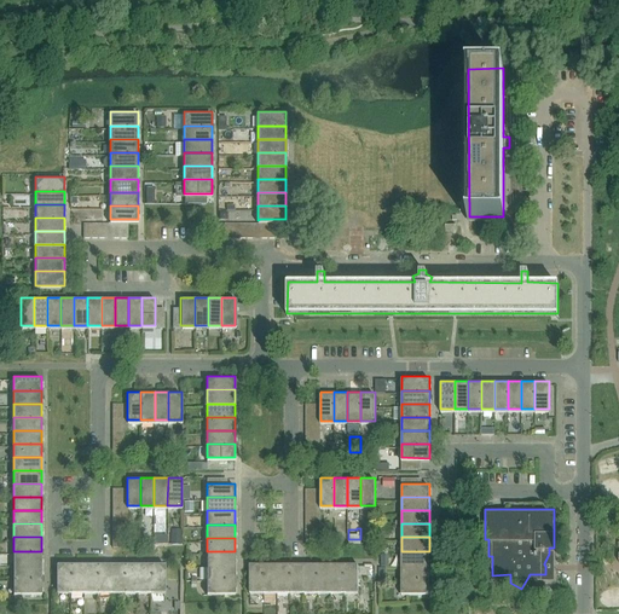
[(545,566),(545,574),(554,575),(554,563),(554,548),(549,548),(549,554),(544,563),(544,565),(545,566)]
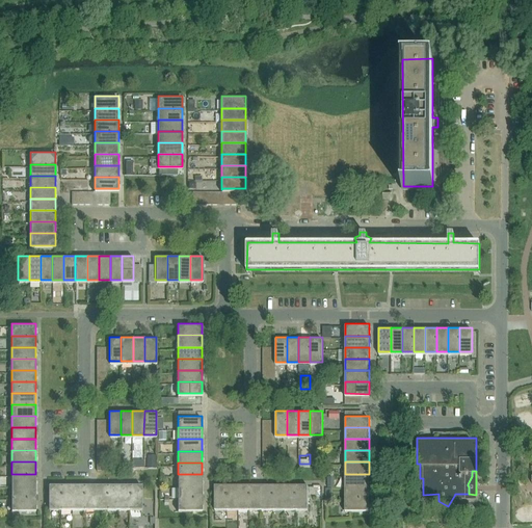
[(35,474),(11,474),(11,485),(35,485),(35,474)]
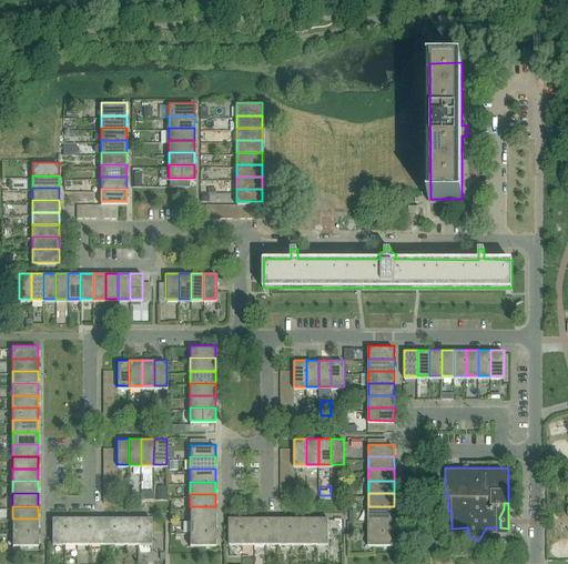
[(215,506),(190,506),(190,519),(215,519),(215,506)]
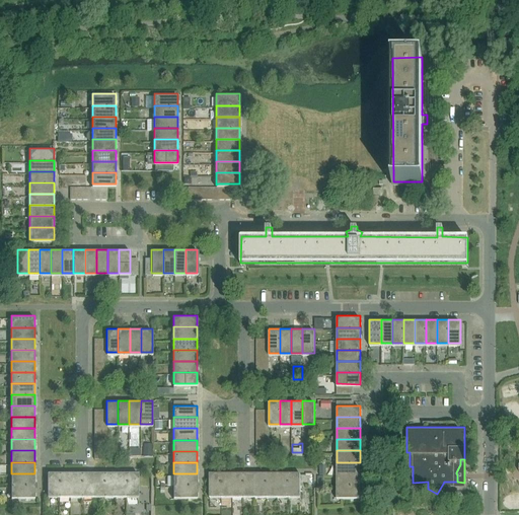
[(360,462),(337,462),(336,473),(360,473),(360,462)]
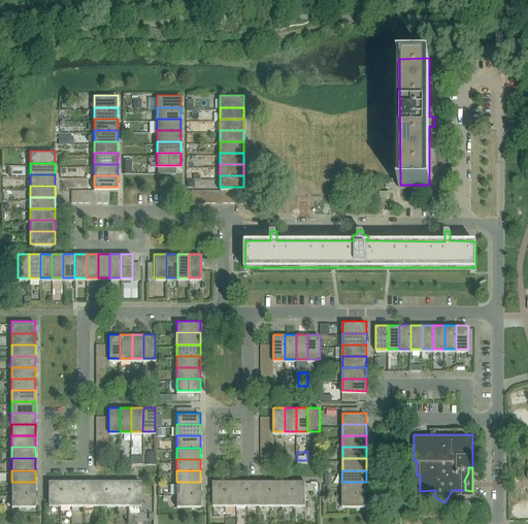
[(60,480),(48,480),(48,503),(60,503),(60,480)]
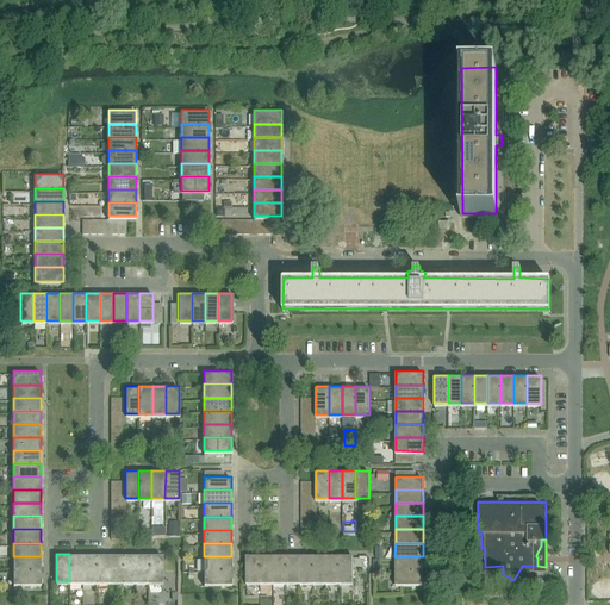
[(69,581),(82,581),(82,554),(69,554),(69,581)]
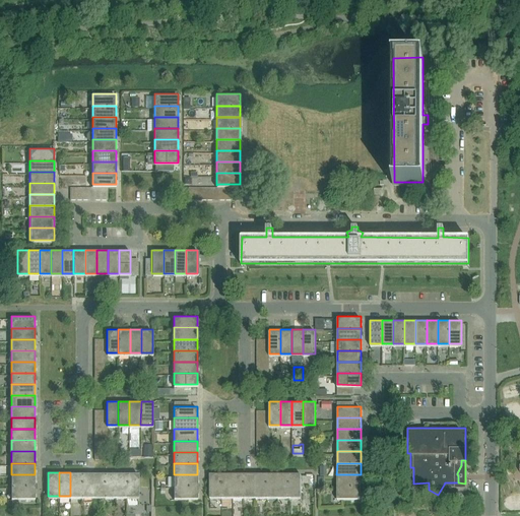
[(70,496),(81,496),(81,472),(70,472),(70,496)]
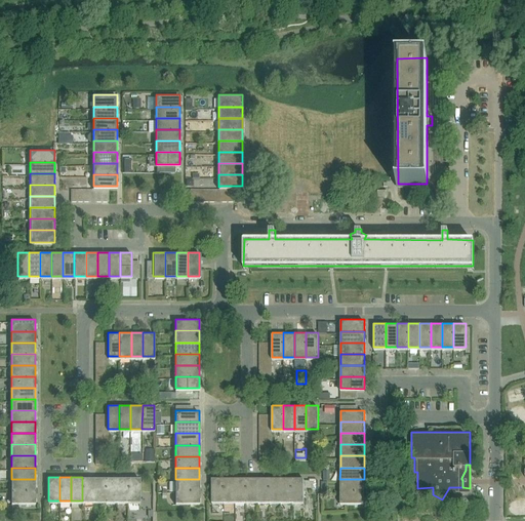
[(82,501),(93,501),(93,477),(82,477),(82,501)]
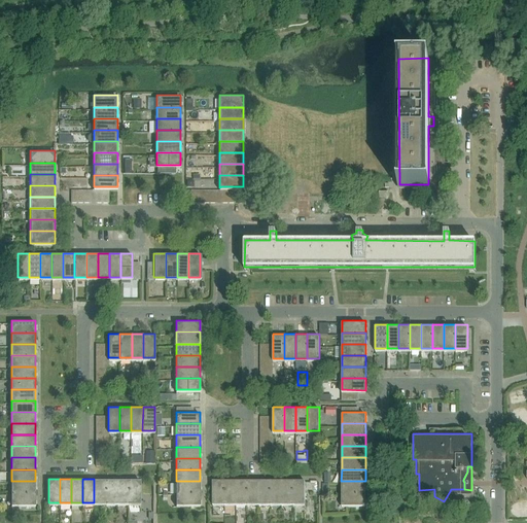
[(94,502),(105,502),(105,479),(94,479),(94,502)]
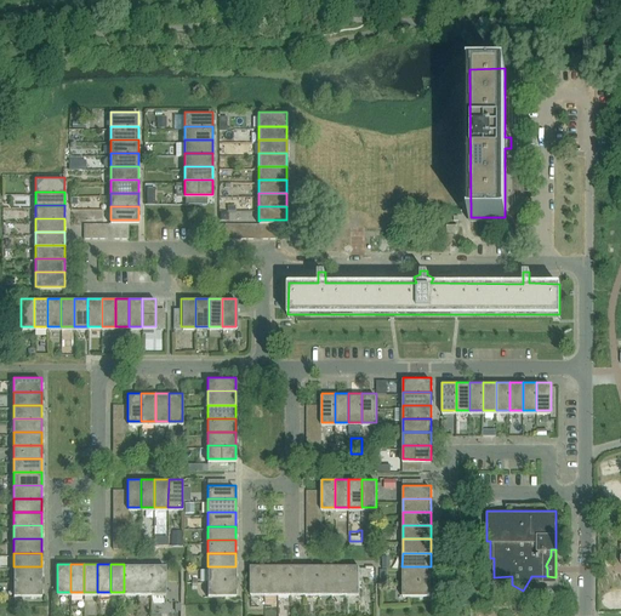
[(124,592),(137,592),(137,564),(124,564),(124,592)]
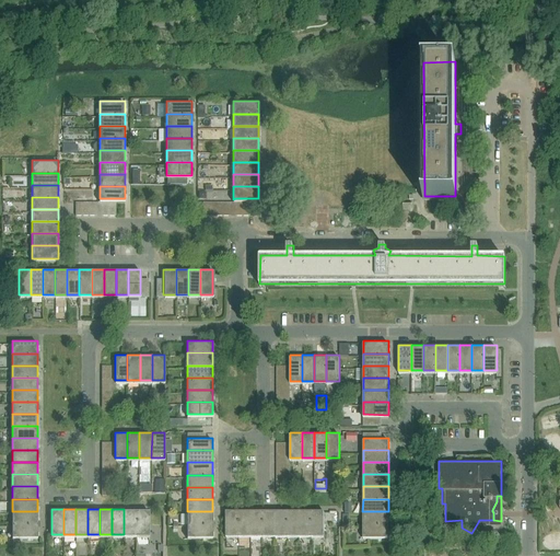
[(124,534),(136,534),(136,509),(124,509),(124,534)]
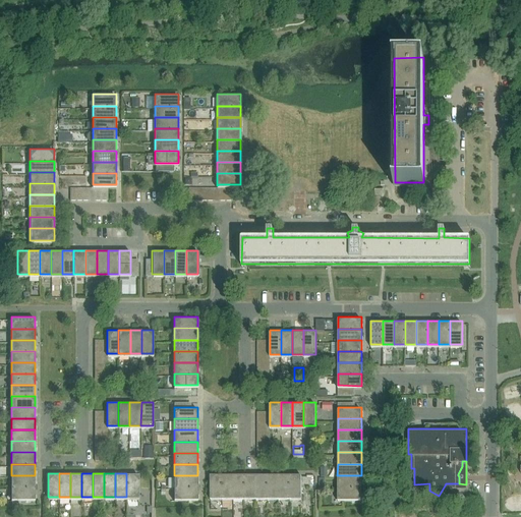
[(138,497),(138,474),(138,473),(126,473),(126,497),(138,497)]
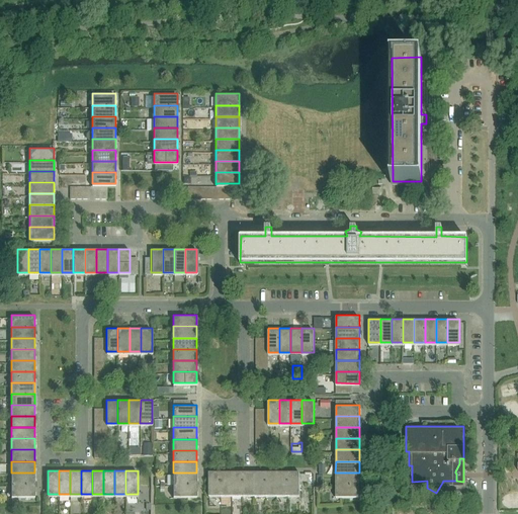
[(221,470),(209,470),(209,494),(221,494),(221,470)]
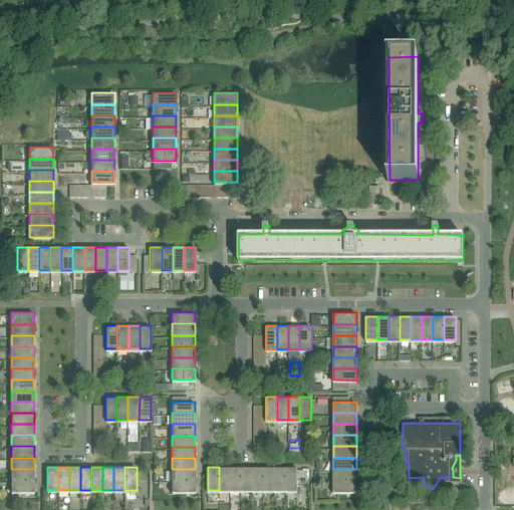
[(230,467),(219,467),(219,490),(230,490),(230,467)]
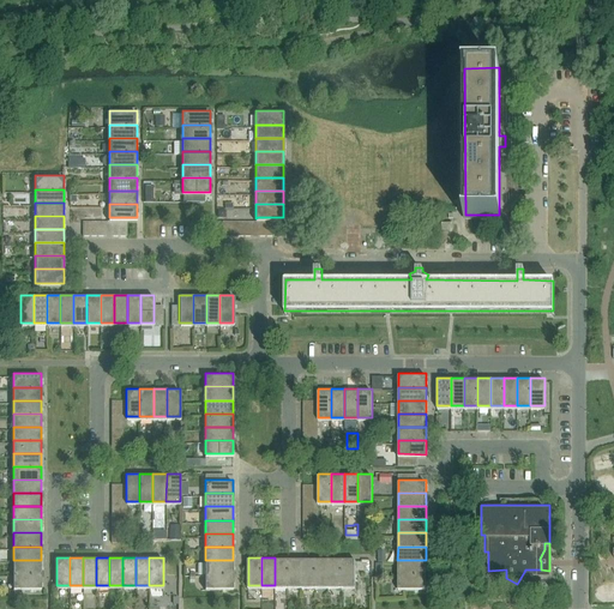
[(288,558),(275,558),(275,585),(288,585),(288,558)]
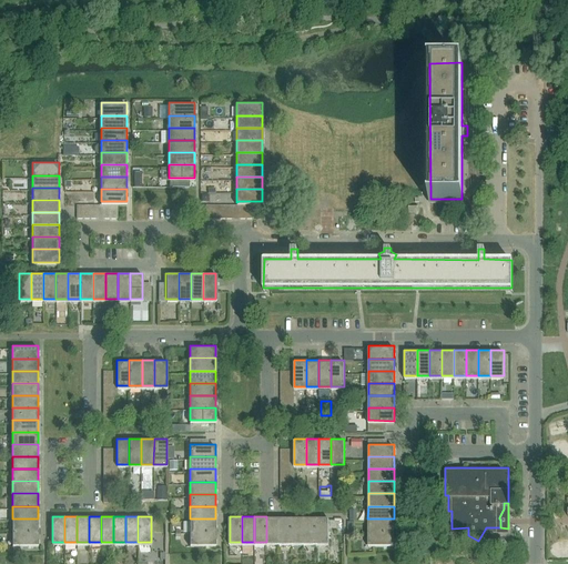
[(279,516),(266,516),(266,542),(279,542),(279,516)]
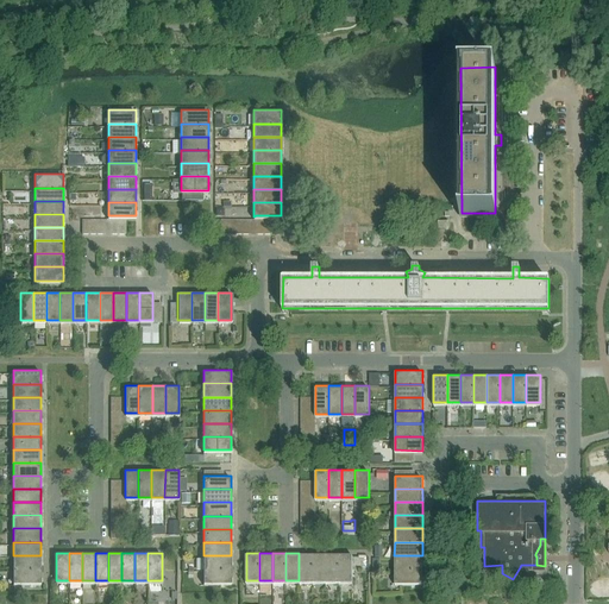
[(312,553),(299,553),(299,580),(312,580),(312,553)]
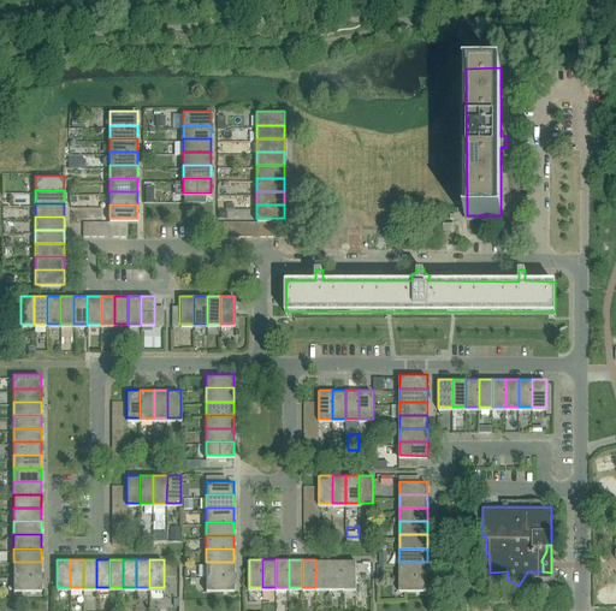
[(329,559),(315,559),(315,587),(329,587),(329,559)]
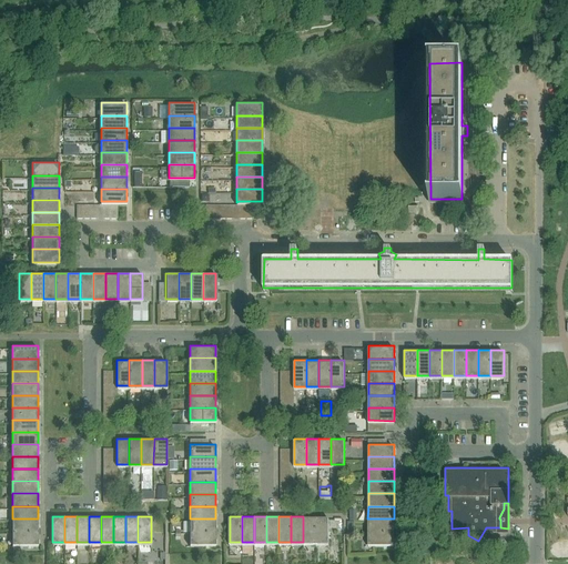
[(315,516),(303,516),(303,542),(315,542),(315,516)]
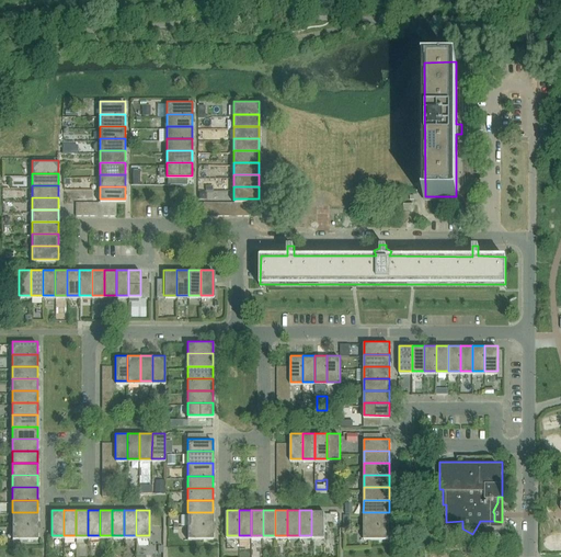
[(324,510),(311,510),(311,535),(324,535),(324,510)]
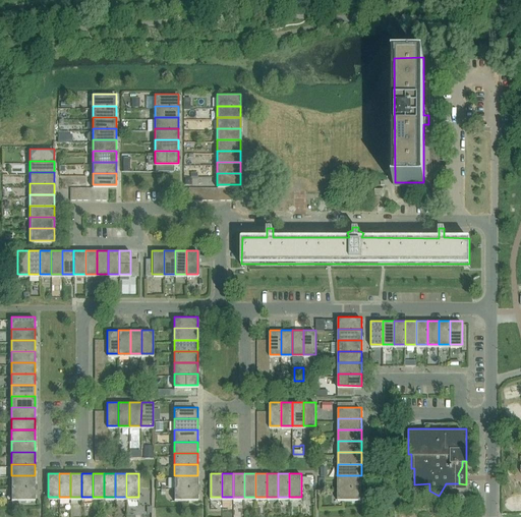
[(35,475),(11,475),(11,486),(35,486),(35,475)]
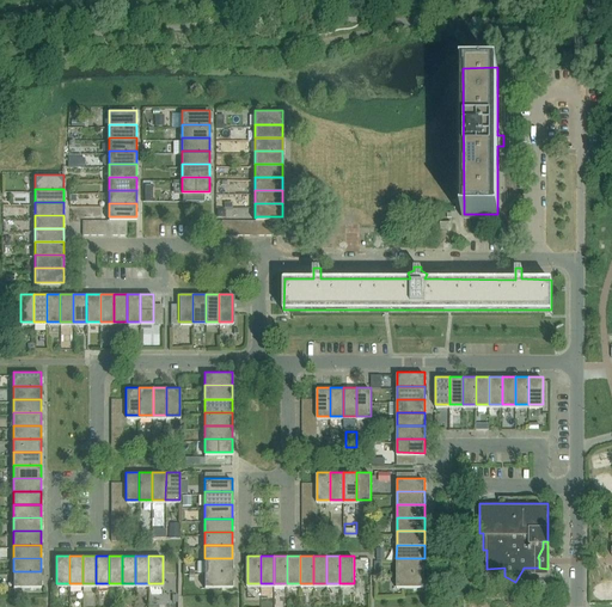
[(232,558),(204,558),(204,571),(232,571),(232,558)]
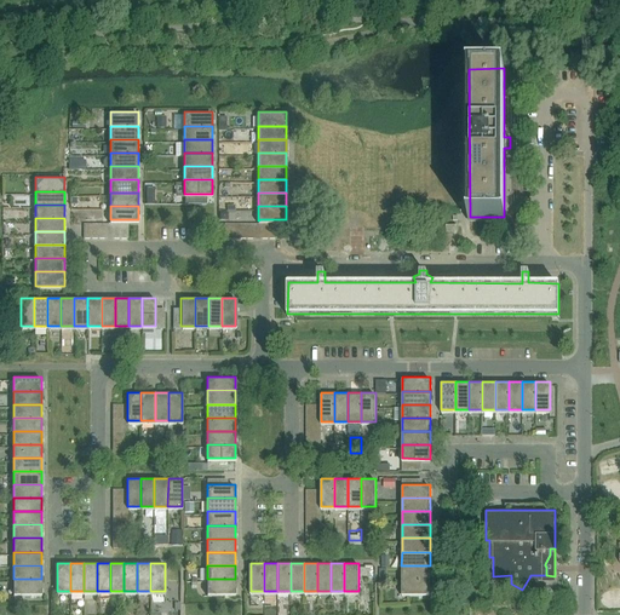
[(430,565),(401,565),(401,579),(430,579),(430,565)]
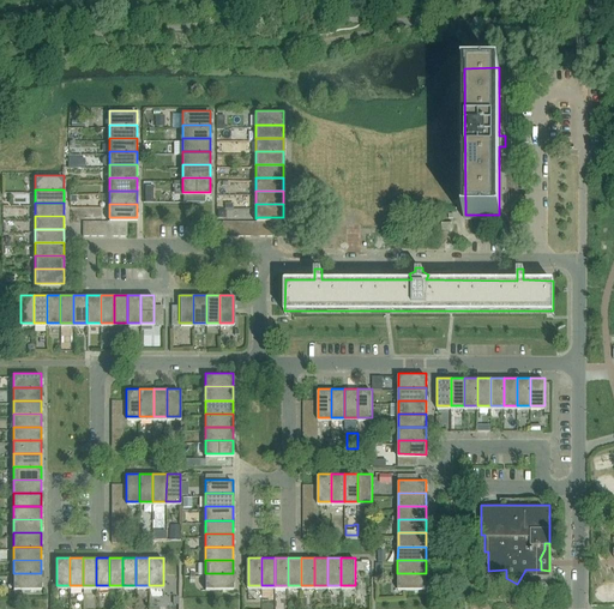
[(13,586),(41,586),(41,573),(13,573),(13,586)]
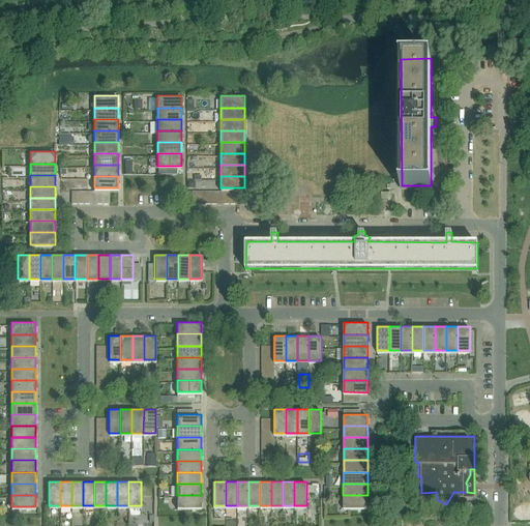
[(201,495),(177,495),(177,506),(201,506),(201,495)]
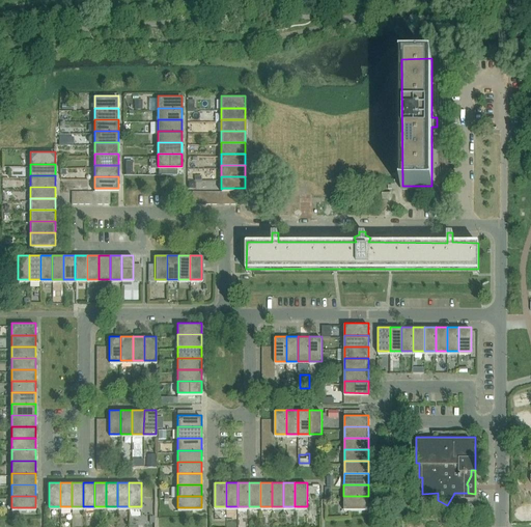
[(343,507),(368,507),(368,496),(343,496),(343,507)]
